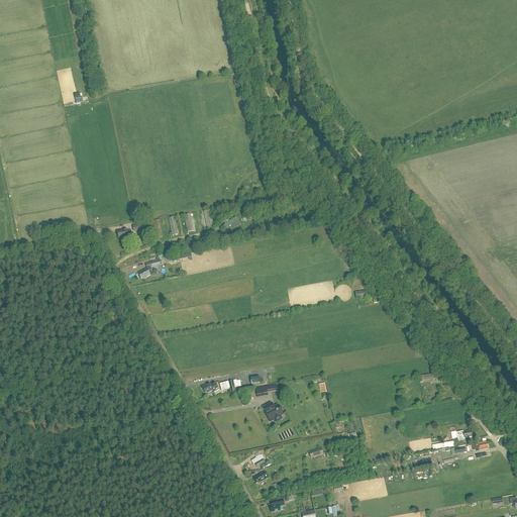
[(207,229),(213,228),(210,211),(203,212),(207,229)]
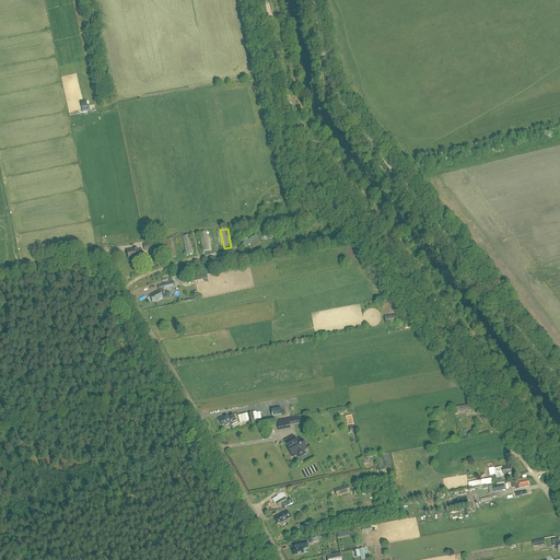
[(202,253),(210,252),(207,232),(199,234),(202,253)]
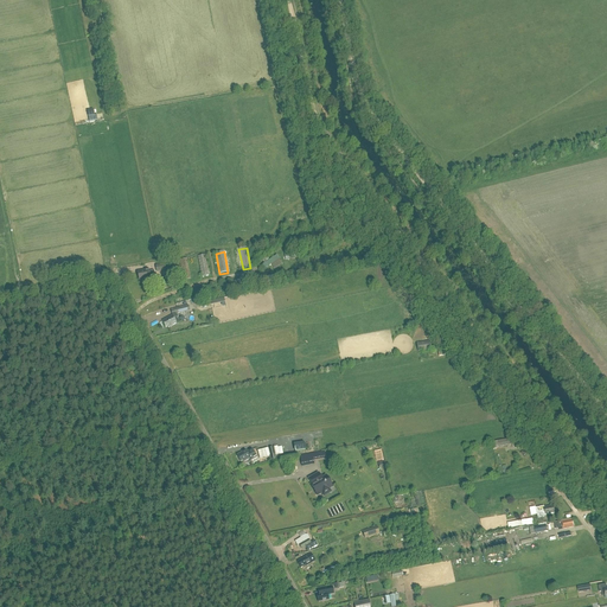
[(286,261),(300,259),(299,251),(285,255),(286,261)]
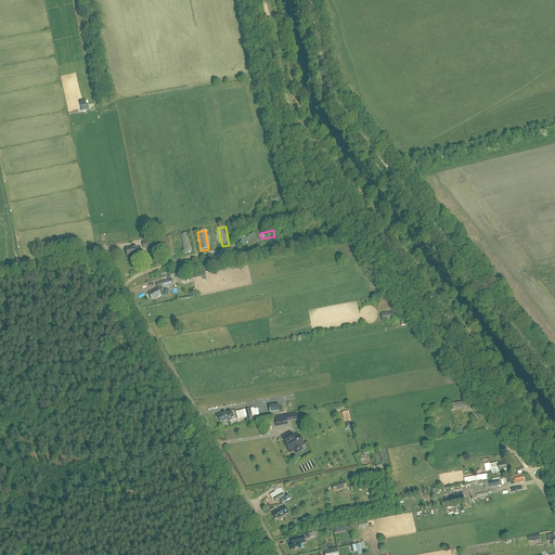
[(184,254),(192,253),(188,233),(181,235),(184,254)]
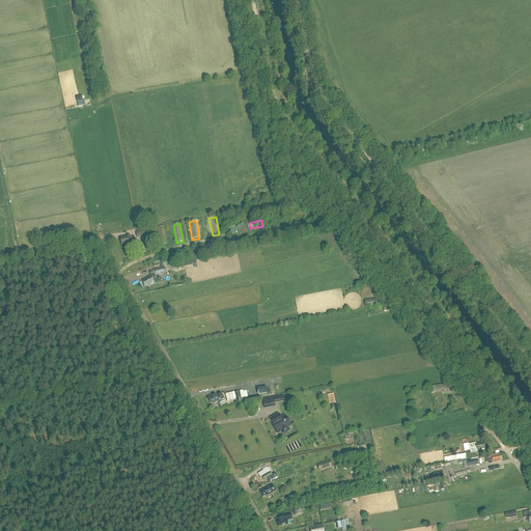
[(242,224),(230,232),(232,234),(244,227),(242,224)]
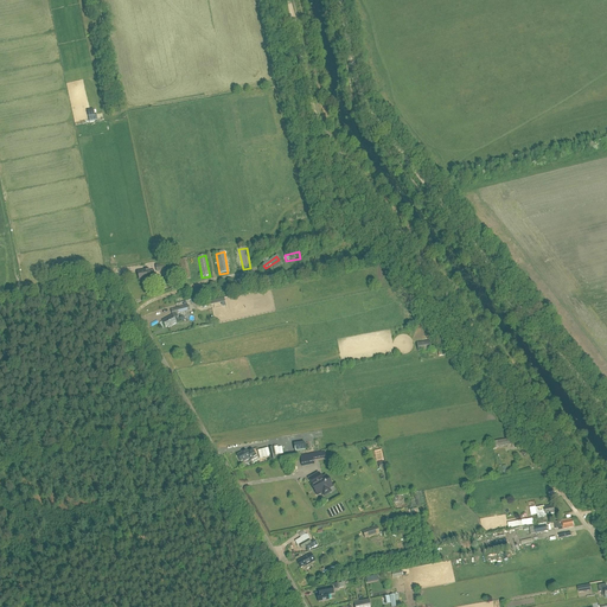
[(183,281),(191,280),(186,259),(179,261),(183,281)]
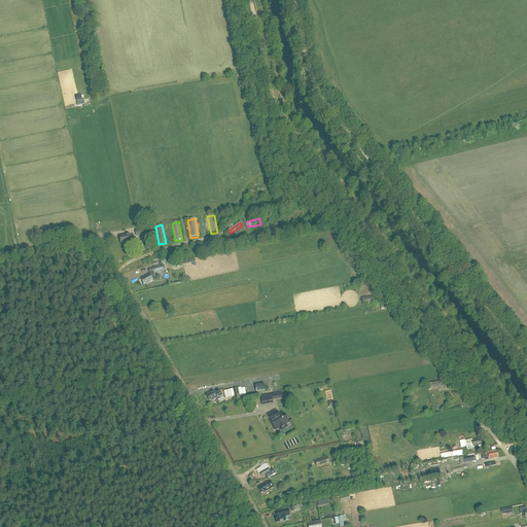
[(130,236),(130,235),(119,237),(120,244),(128,243),(128,244),(129,245),(130,246),(131,245),(131,244),(131,243),(131,240),(134,240),(134,236),(130,236)]
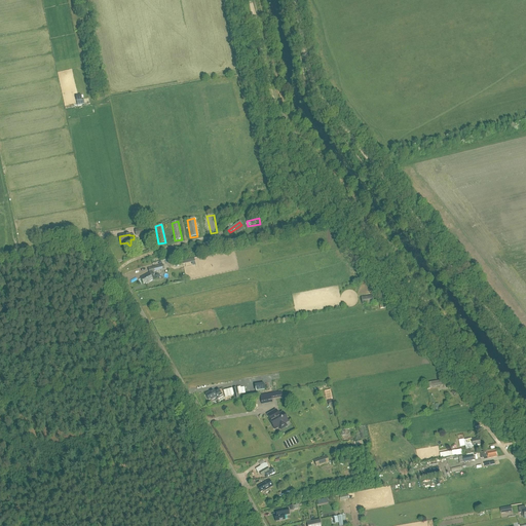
[(153,280),(149,273),(141,278),(144,285),(145,284),(145,285),(153,280)]
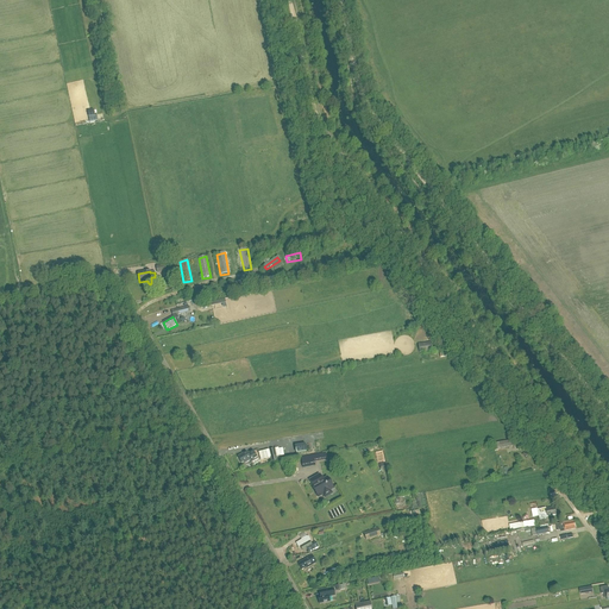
[(418,345),(419,353),(432,351),(431,343),(418,345)]
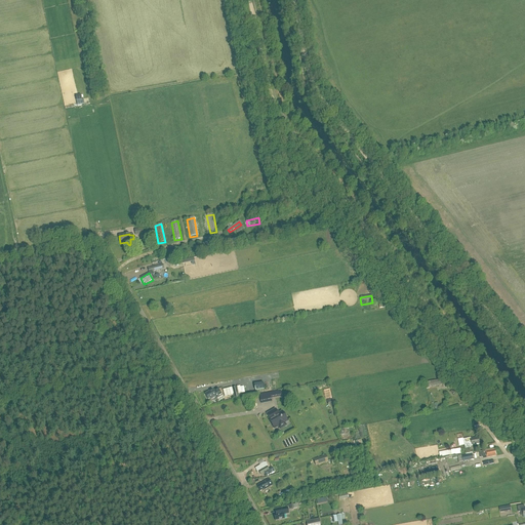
[(447,382),(444,379),(426,382),(427,390),(432,389),(431,387),(442,385),(444,389),(449,389),(447,382)]
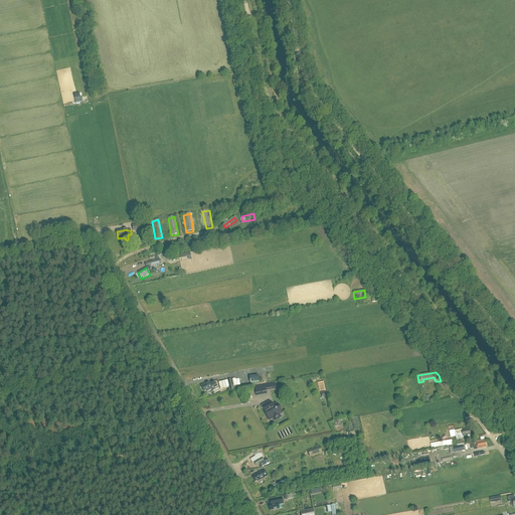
[(217,388),(214,382),(209,384),(208,382),(201,386),(204,392),(206,391),(206,392),(212,389),(213,391),(217,388)]
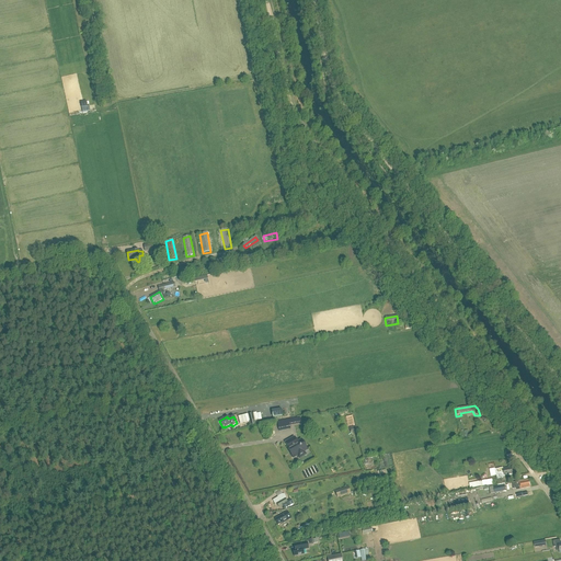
[(301,424),(300,418),(277,422),(279,432),(290,430),(289,426),(301,424)]
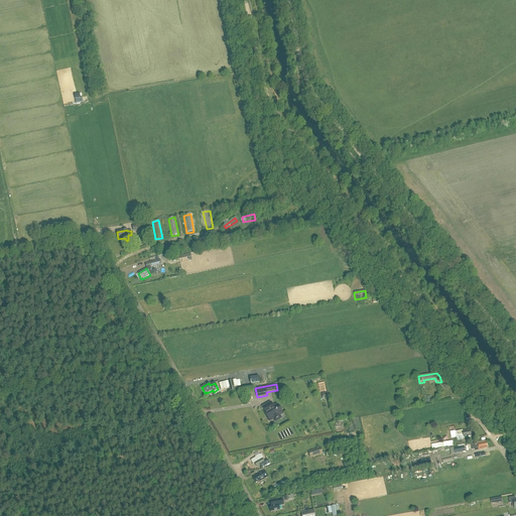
[(273,407),(271,403),(262,408),(265,412),(264,413),(269,421),(273,419),(275,421),(280,418),(279,416),(282,414),(277,405),(273,407)]
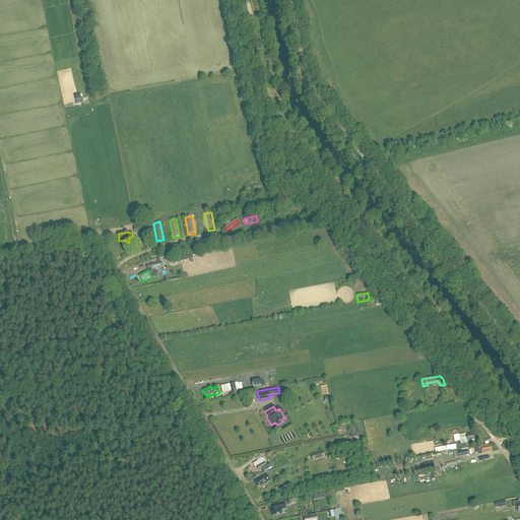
[(475,440),(474,434),(466,435),(459,436),(459,435),(453,436),(454,442),(460,441),(460,445),(466,444),(465,442),(475,440)]
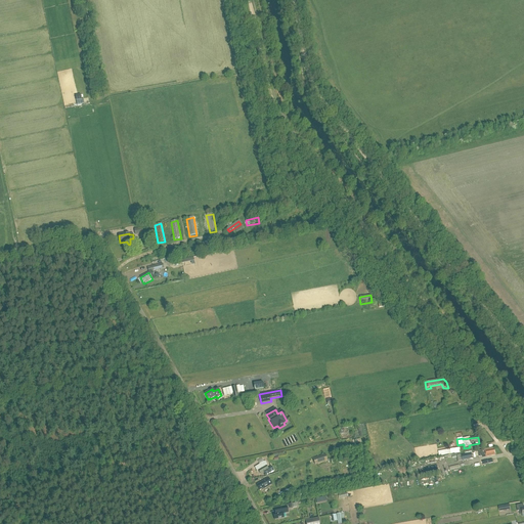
[(485,457),(495,455),(493,448),(478,451),(479,457),(485,456),(485,457)]
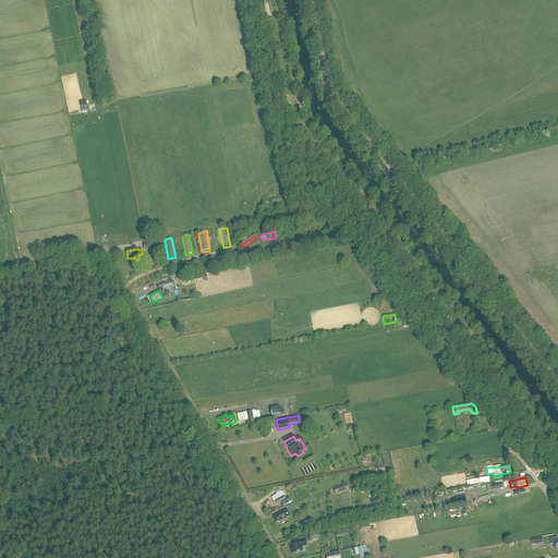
[(493,492),(504,489),(502,483),(487,485),(488,492),(492,490),(493,492)]
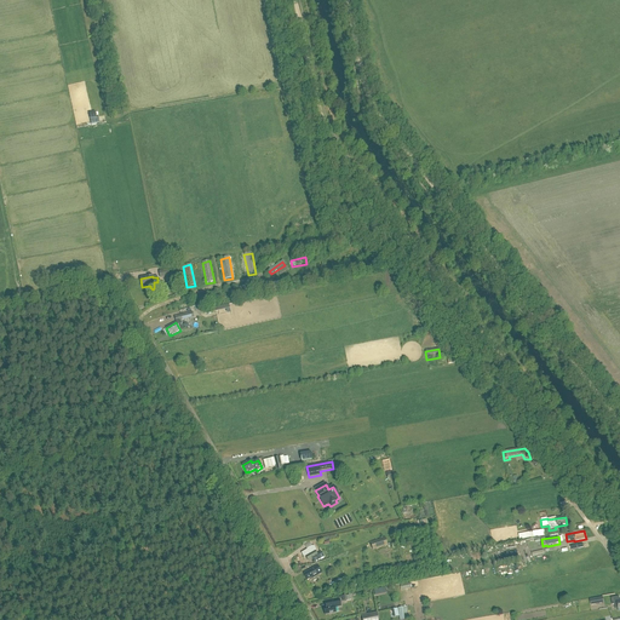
[(373,551),(388,546),(385,538),(369,543),(373,551)]
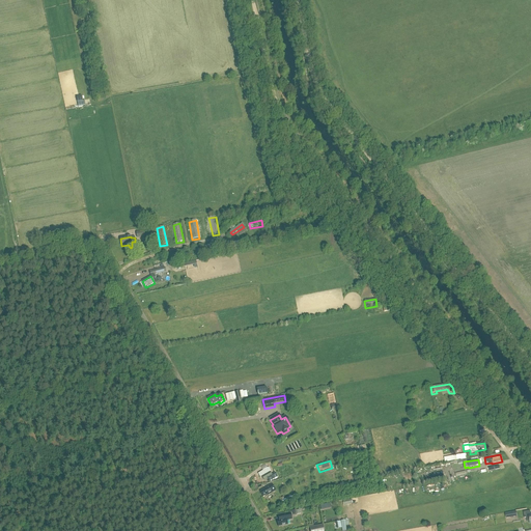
[(271,472),(269,468),(258,474),(260,478),(261,477),(263,481),(268,479),(269,482),(277,477),(275,473),(272,475),(270,472),(271,472)]
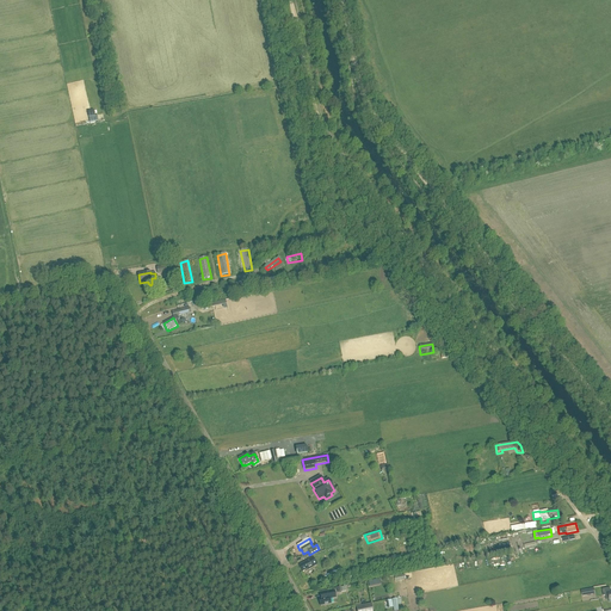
[(308,571),(318,566),(313,557),(308,560),(308,561),(300,566),(302,573),(307,569),(308,571)]
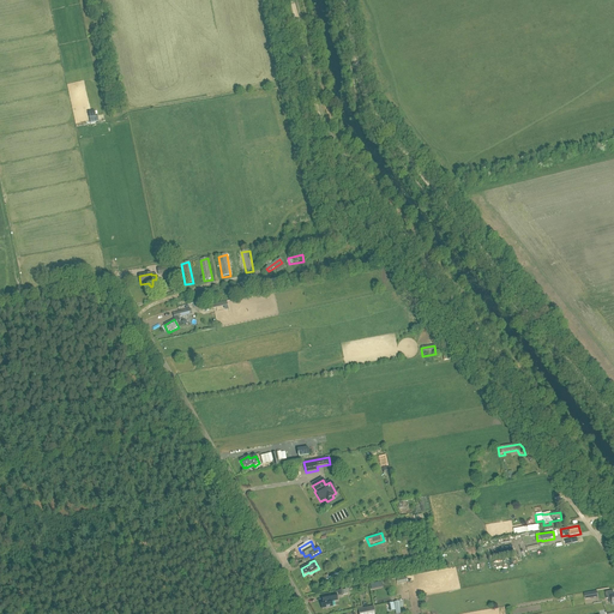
[(323,609),(333,608),(332,602),(338,602),(337,595),(324,597),(325,602),(321,603),(323,609)]
